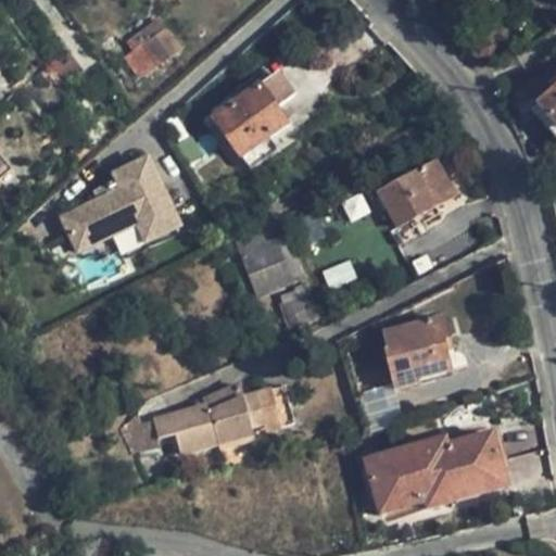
[(131,40),(137,49),(160,33),(154,25),(131,40)]
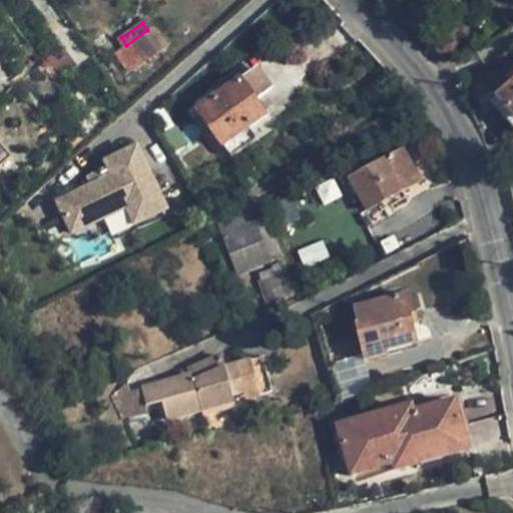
[(153,26),(147,30),(126,45),(112,55),(127,75),(167,47),(153,26)]
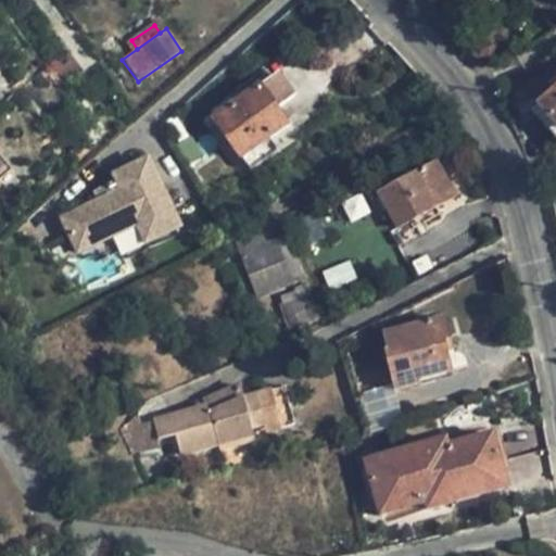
[(260,87),(215,118),(242,158),(286,126),(260,87)]
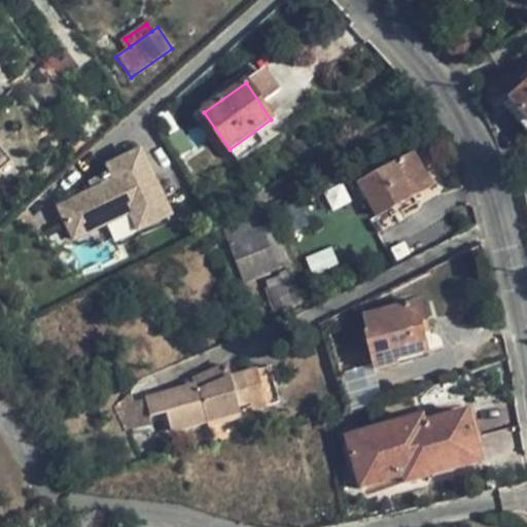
[(526,82),(508,98),(511,101),(526,118),(526,82)]
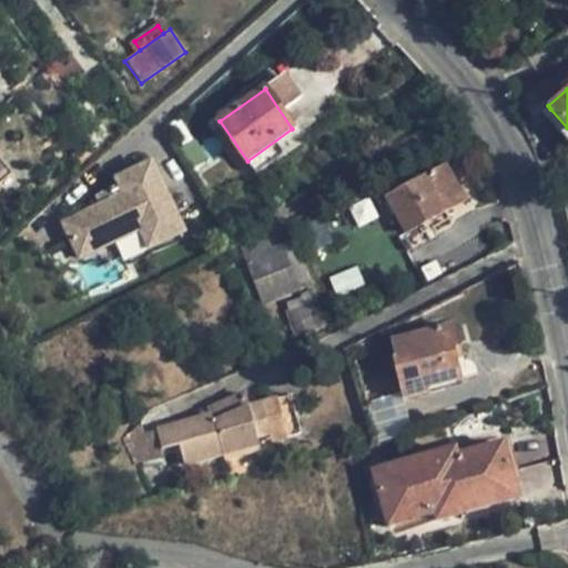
[(567,128),(550,109),(545,113),(567,138),(567,128)]
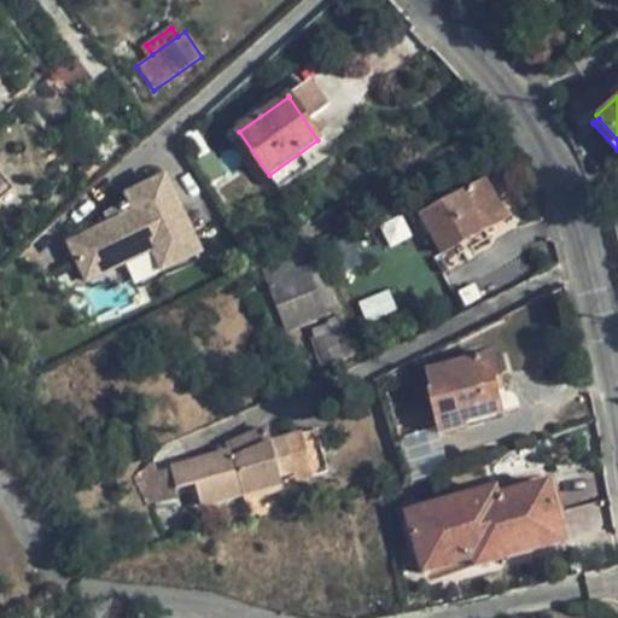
[(127,264),(134,281),(203,252),(168,169),(117,191),(126,211),(64,237),(83,283),(127,264)]
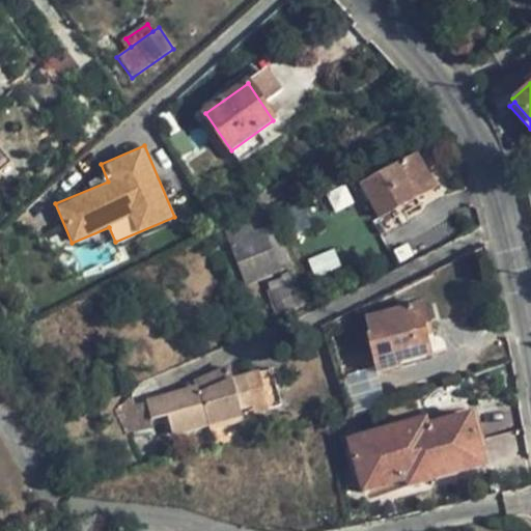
[(0,173),(14,163),(0,146),(0,173)]
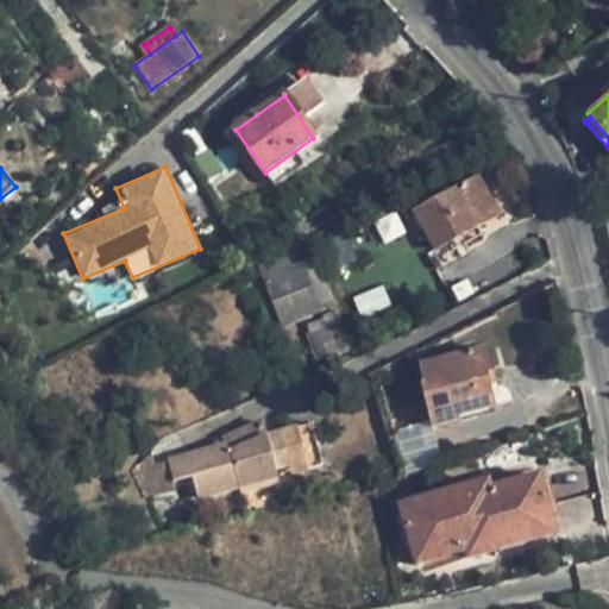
[(476,177),(414,211),(435,249),(497,215),(476,177)]
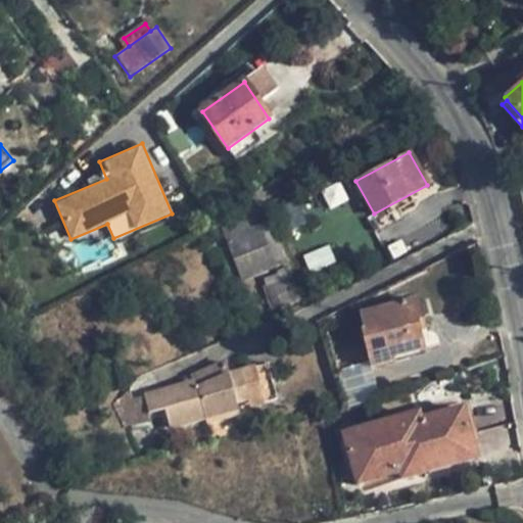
[(294,199),(276,208),(289,236),(308,226),(294,199)]
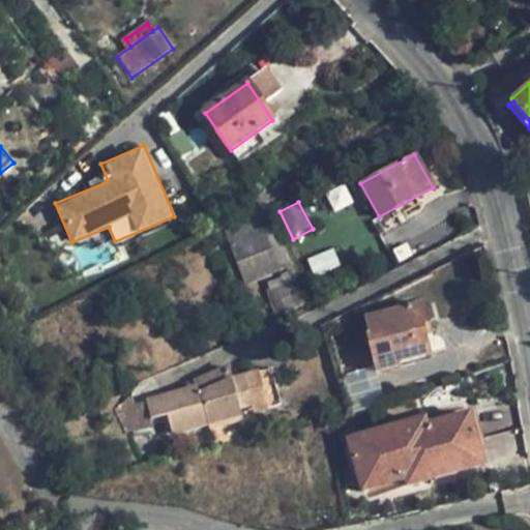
[(246,209),(229,216),(233,225),(248,216),(246,209)]
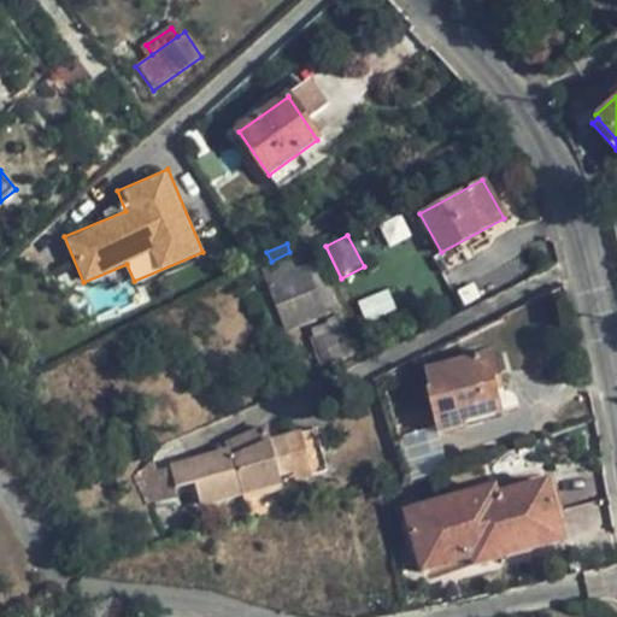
[(298,274),(289,252),(271,262),(266,252),(264,253),(276,282),(298,274)]
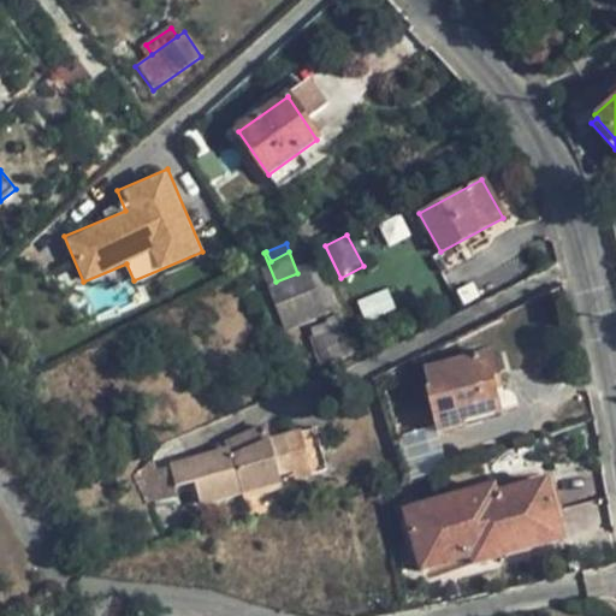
[(317,265),(297,273),(276,282),(270,285),(288,330),(335,309),(317,265)]
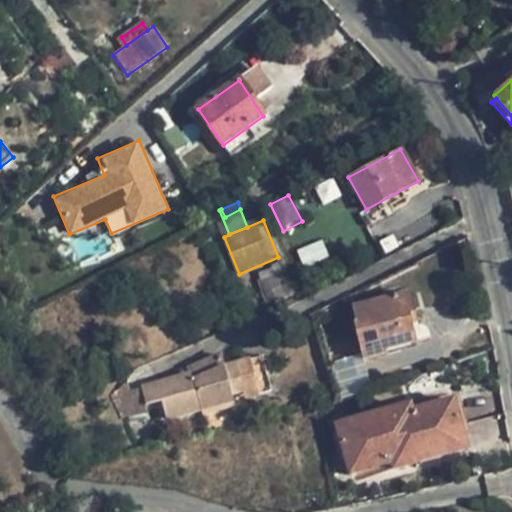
[(407,316),(414,314),(409,294),(352,308),(357,323),(353,324),(361,359),(386,354),(386,350),(413,343),(409,326),(407,316)]
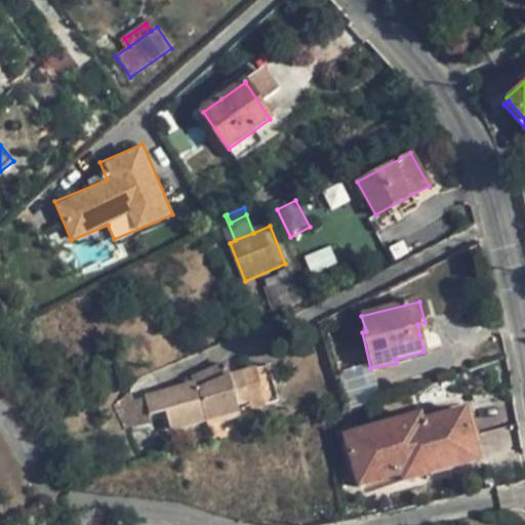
[(428,332),(425,322),(417,324),(419,334),(428,332)]
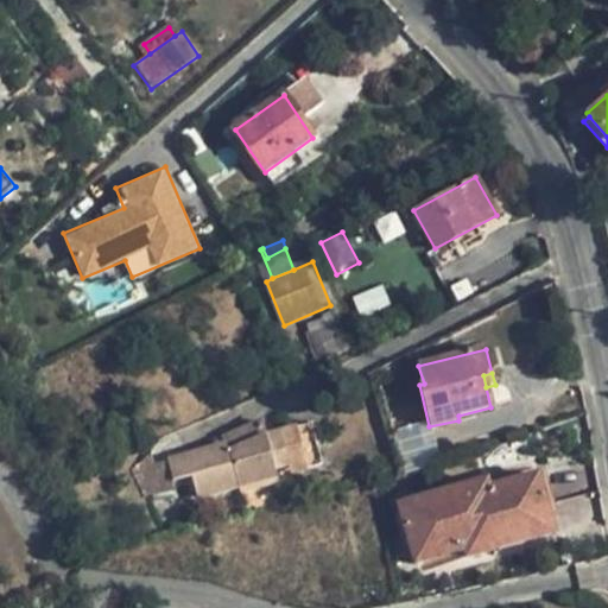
[(312,423),(291,429),(304,467),(323,462),(312,423)]
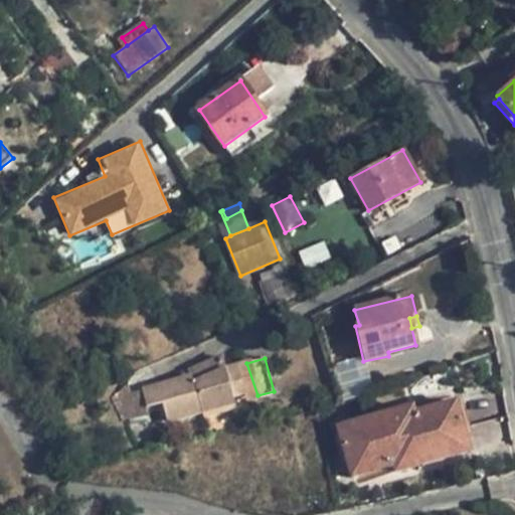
[(142,390),(147,407),(162,403),(167,421),(234,404),(232,397),(246,393),(240,374),(227,377),(225,369),(221,359),(188,372),(190,378),(142,390)]
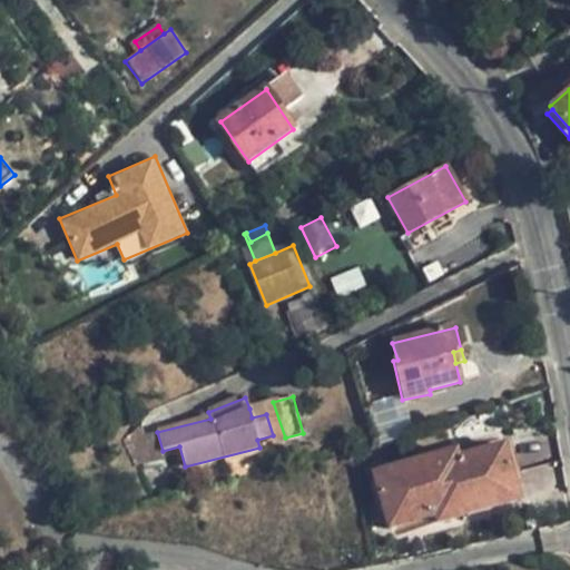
[(263,404),(266,414),(273,435),(274,441),(285,438),(273,402),(263,404)]
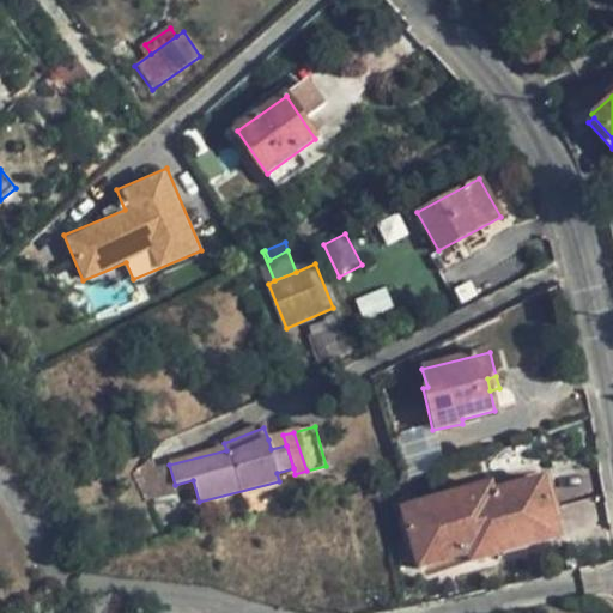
[(283,435),(268,439),(271,449),(286,445),(283,435)]
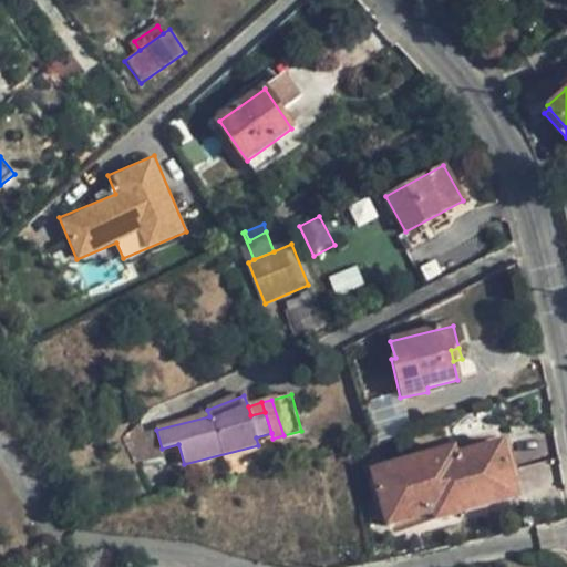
[(156,430),(151,408),(144,411),(142,413),(143,418),(138,419),(140,422),(123,439),(135,463),(164,455),(162,449),(156,430)]
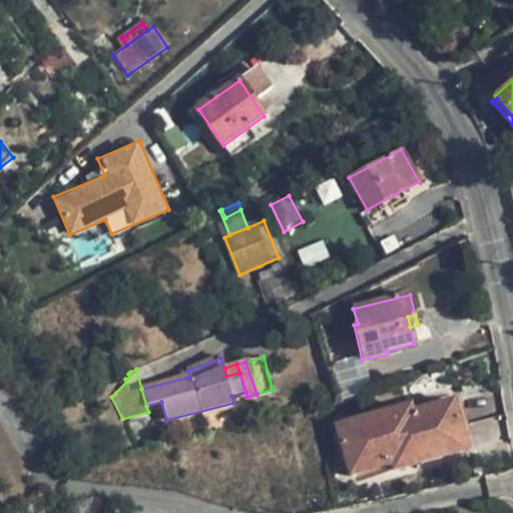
[(412,405),(338,427),(352,475),(391,465),(393,470),(468,450),(455,400),(415,411),(412,405)]
